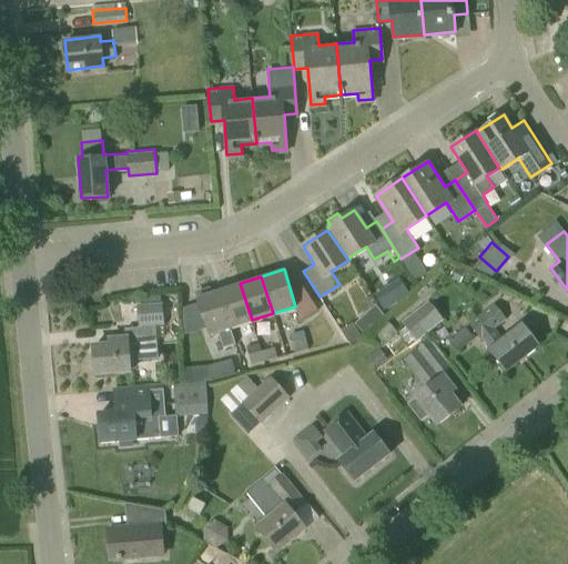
[(231,326),(252,320),(240,283),(219,291),(230,328),(231,326)]
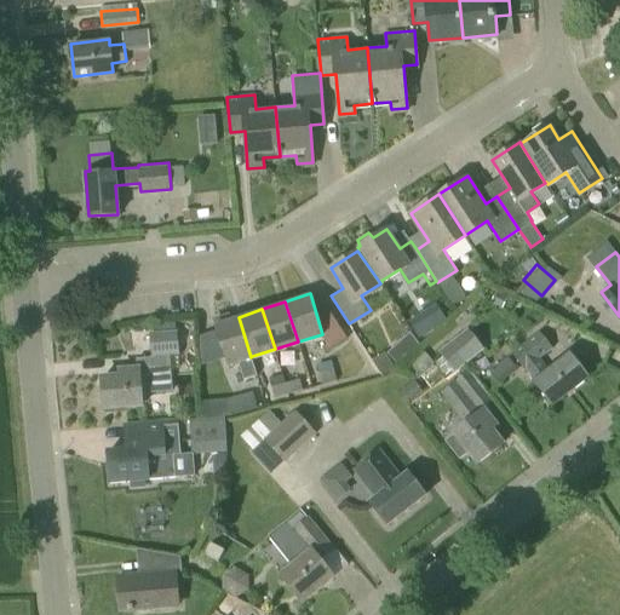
[(251,357),(239,317),(230,320),(228,311),(213,316),(216,323),(214,325),(227,365),(237,361),(244,378),(257,373),(252,356),(251,357)]
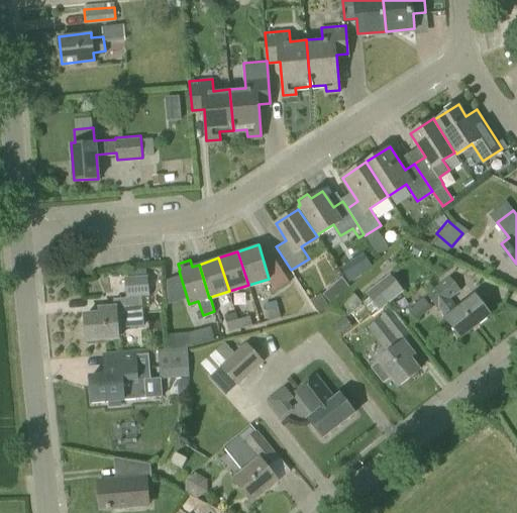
[(350,260),(341,265),(350,279),(358,274),(350,260)]
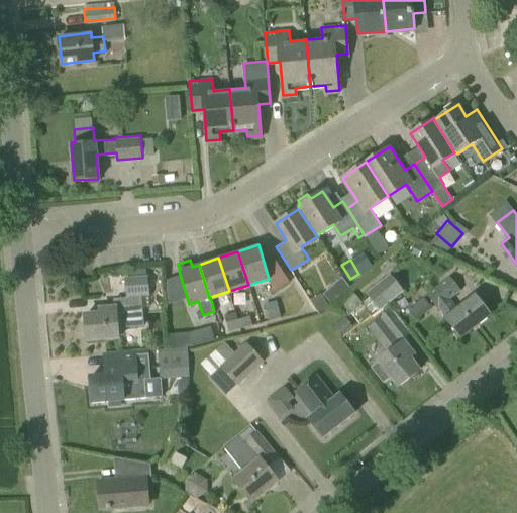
[(146,276),(145,268),(127,269),(127,277),(125,277),(126,294),(128,294),(128,297),(113,298),(114,305),(98,306),(99,312),(84,313),(86,340),(119,337),(118,325),(142,323),(139,293),(148,292),(146,276)]
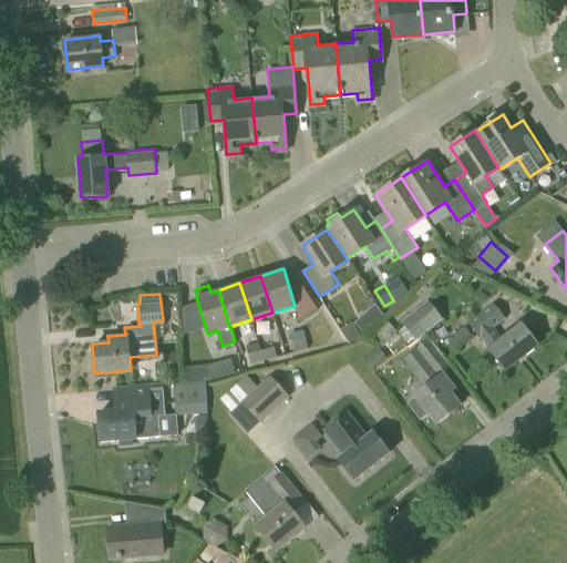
[(415,339),(442,318),(428,299),(400,320),(415,339)]
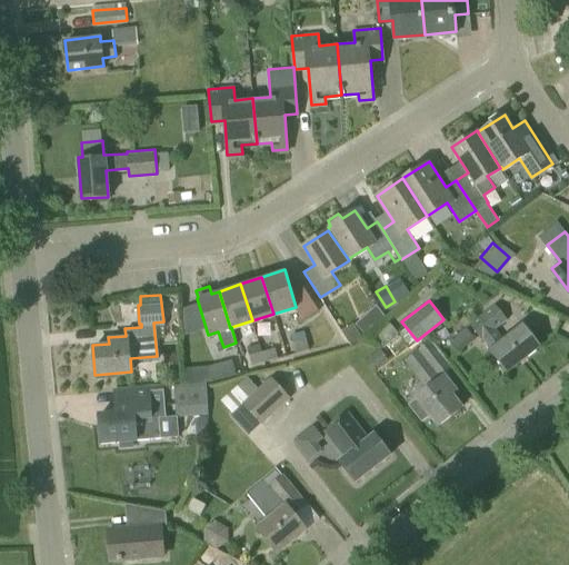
[(503,338),(496,327),(499,325),(485,309),(469,321),(481,337),(482,336),(491,348),(490,349),(507,370),(539,345),(522,323),(503,338)]
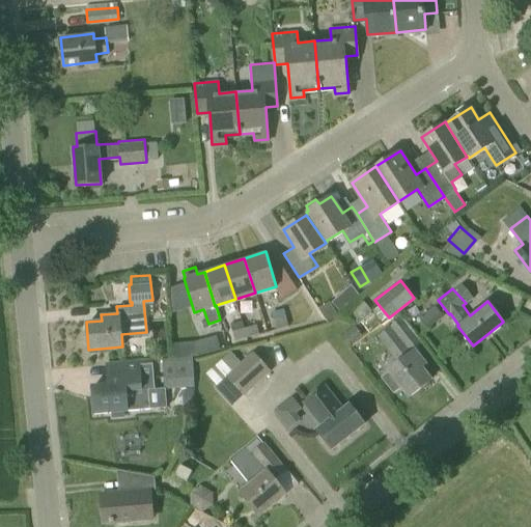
[(276,328),(287,325),(283,306),(271,309),(276,328)]
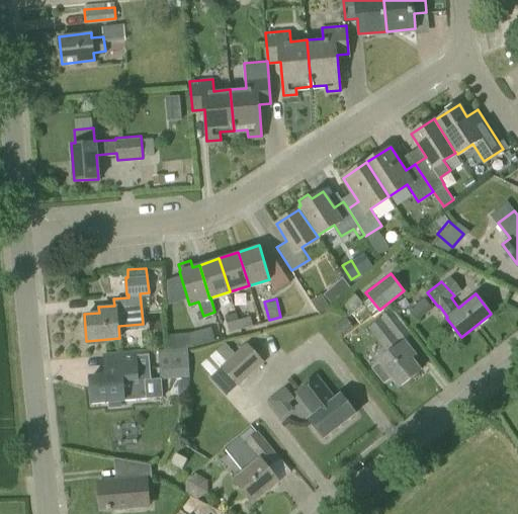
[(399,386),(420,369),(411,358),(415,354),(400,335),(408,328),(392,308),(367,326),(389,353),(379,360),(399,386)]
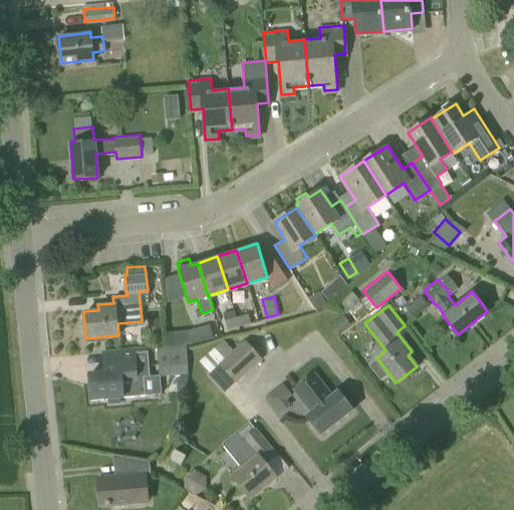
[(234,308),(223,311),(227,328),(239,325),(236,315),(234,308)]
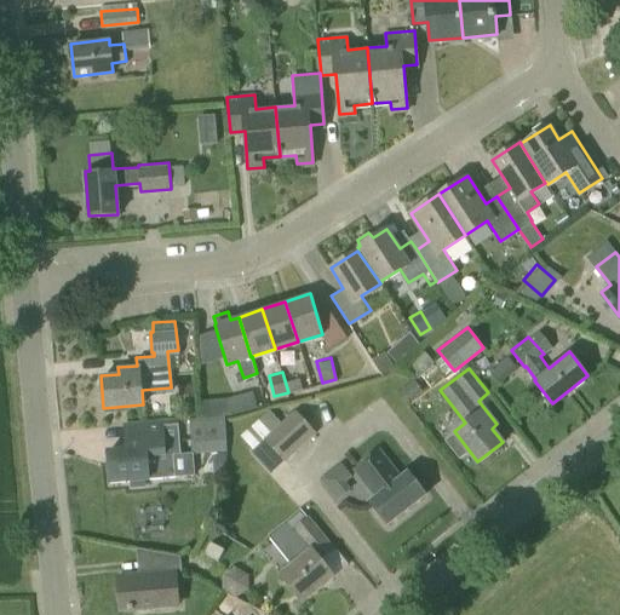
[(299,377),(285,380),(288,392),(303,388),(299,377)]
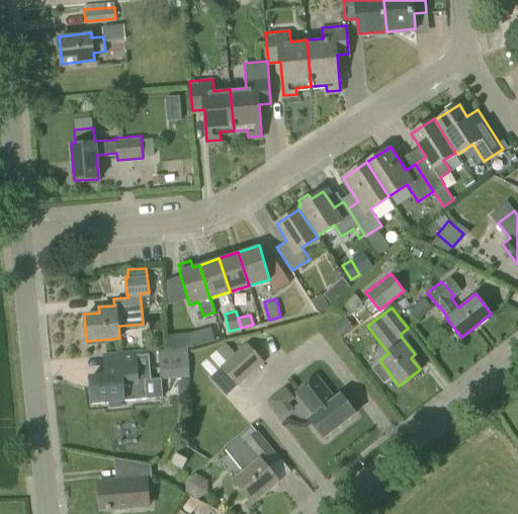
[(193,345),(214,339),(211,325),(189,331),(193,345)]
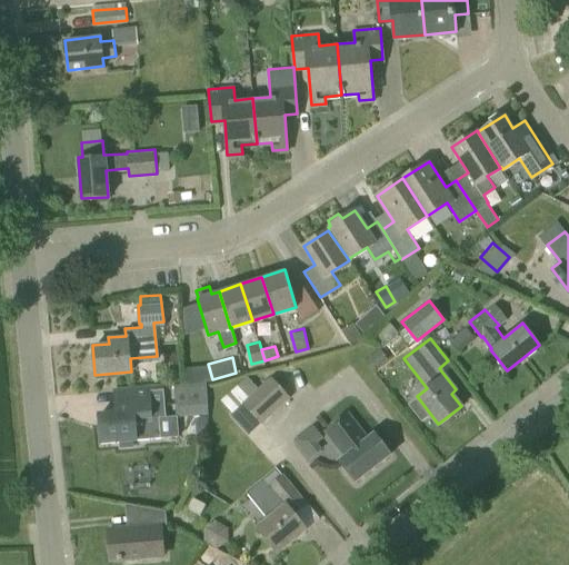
[(290,396),(270,374),(257,386),(247,375),(221,398),(231,410),(241,400),(247,406),(235,417),(248,433),(261,420),(262,422),(290,396)]
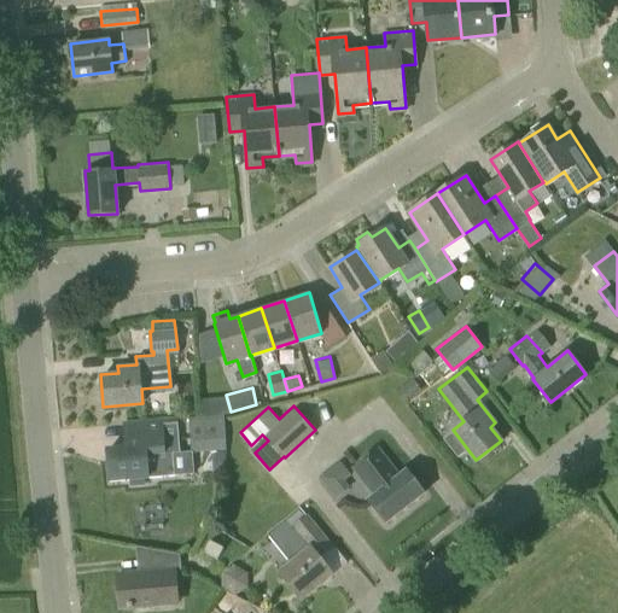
[(192,450),(226,448),(223,413),(190,415),(192,450)]
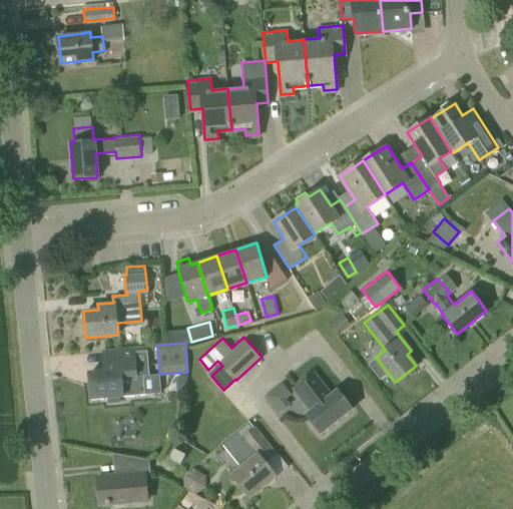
[(119,400),(118,395),(144,393),(143,374),(149,374),(146,346),(101,349),(103,371),(89,372),(91,398),(107,397),(107,401),(119,400)]
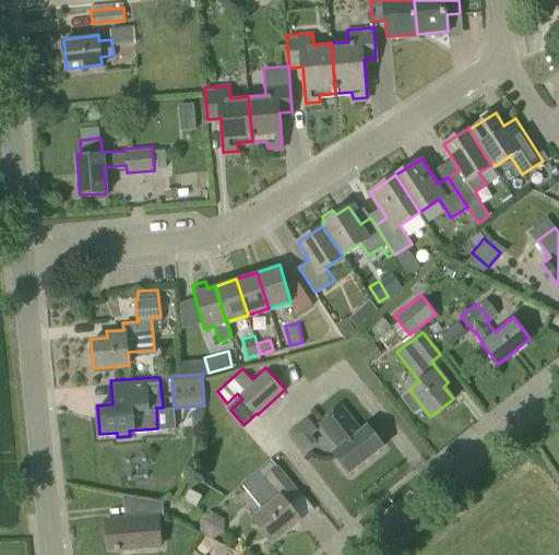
[(361,432),(341,405),(320,422),(341,448),(334,453),(348,472),(383,445),(368,426),(361,432)]
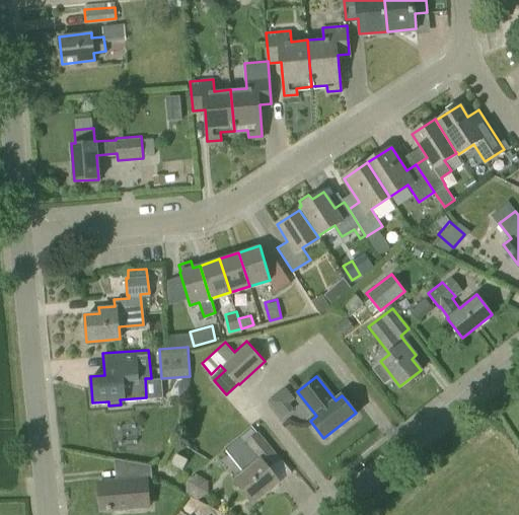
[(190,386),(177,387),(178,395),(190,395),(190,386)]
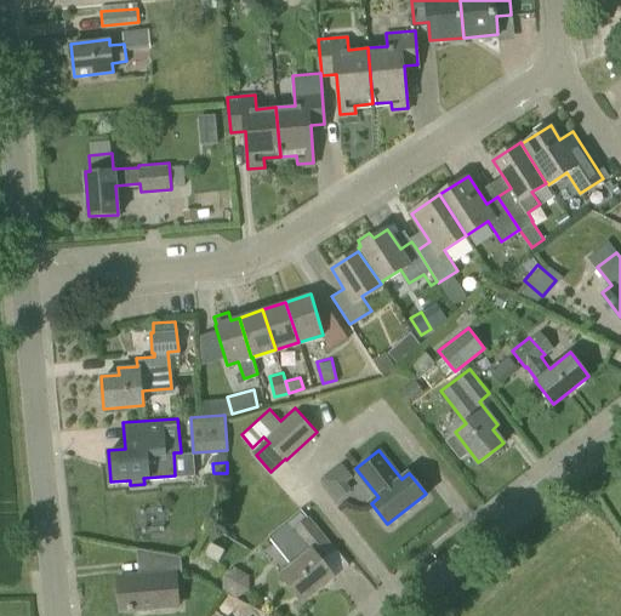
[(307,515),(301,507),(266,536),(271,543),(279,543),(290,535),(306,554),(280,574),(302,602),(334,576),(320,558),(335,546),(309,514),(307,515)]
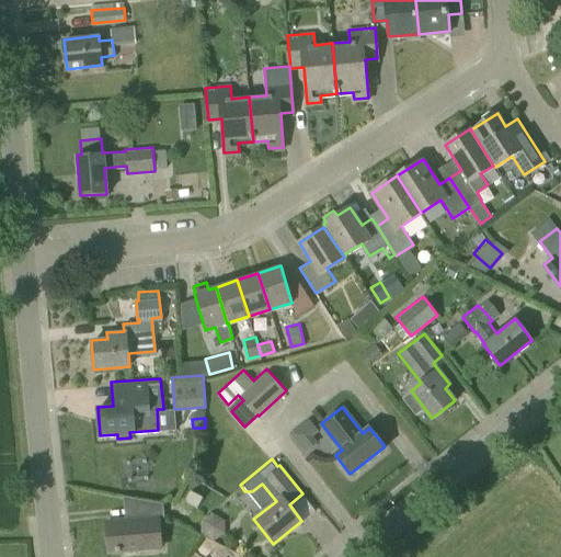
[(197,507),(203,496),(190,489),(184,500),(197,507)]
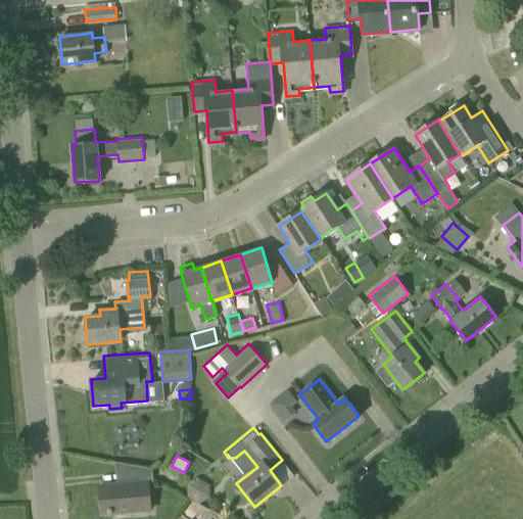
[(102,514),(149,510),(147,480),(152,480),(151,468),(125,464),(127,482),(100,484),(102,514)]
